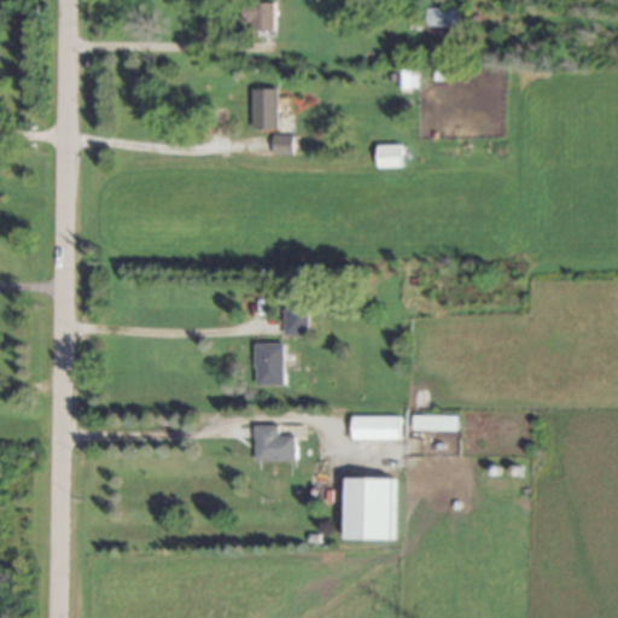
[(274,31),(274,5),(246,5),(246,31),(274,31)]
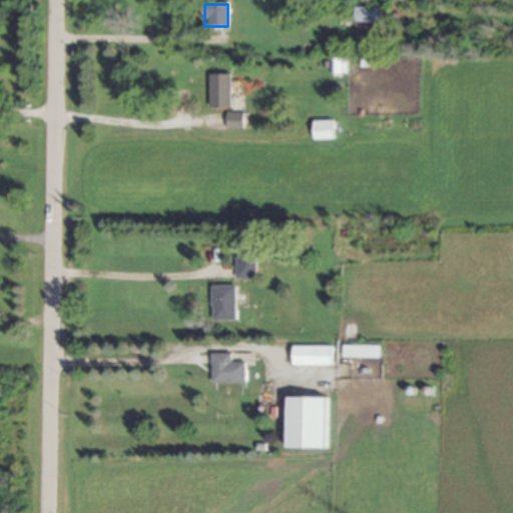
[(356,21),(384,22),(384,8),(356,7),(356,21)]
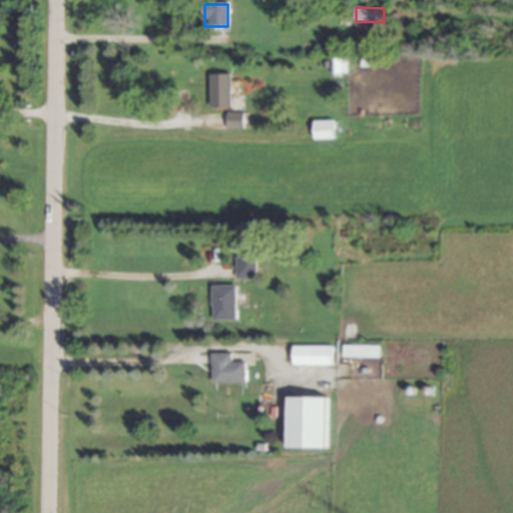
[(347,73),(346,60),(330,60),(331,74),(347,73)]
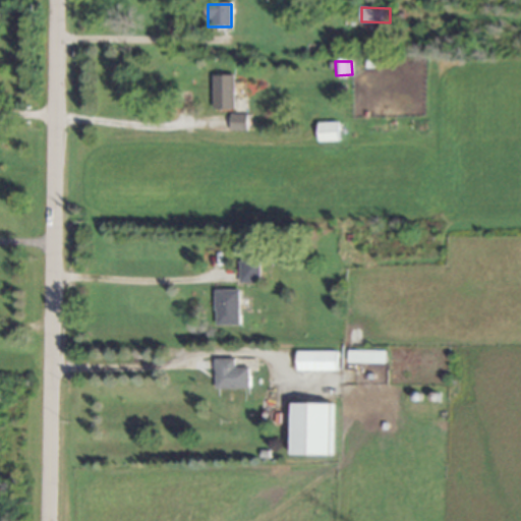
[(233,75),(212,76),(213,110),(234,109),(233,75)]
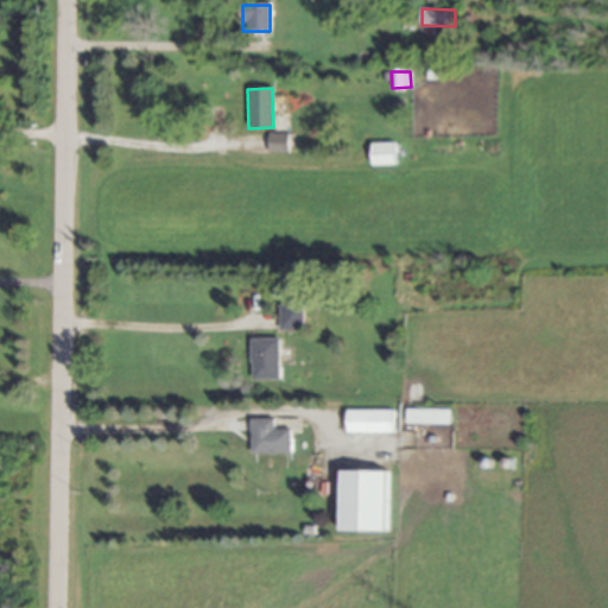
[(289,134),(268,134),(267,153),(287,153),(289,134)]
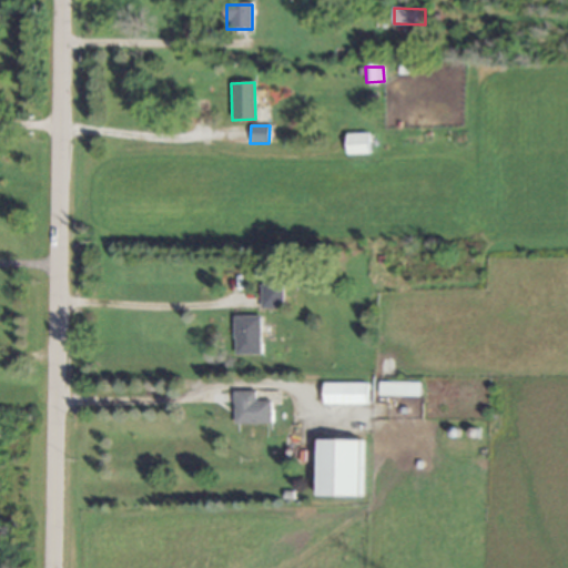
[(368,133),(346,134),(347,154),(369,154),(368,133)]
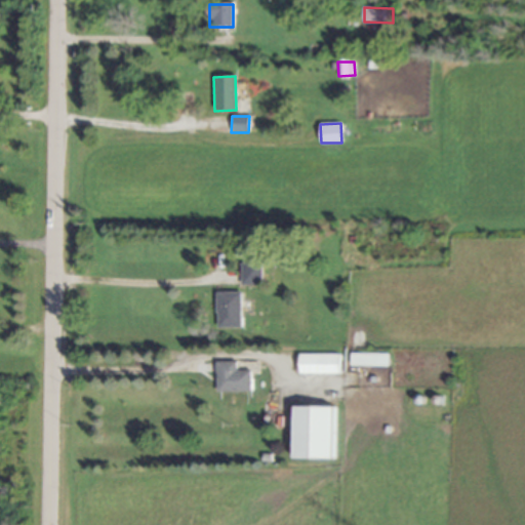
[(240,286),(260,285),(260,263),(240,264),(240,286)]
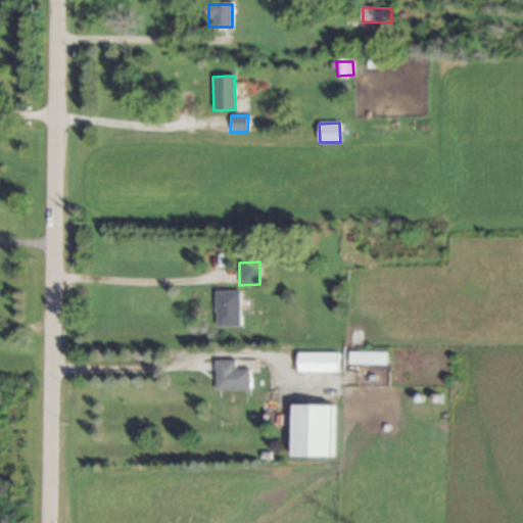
[(240,291),(216,291),(216,327),(240,327),(240,291)]
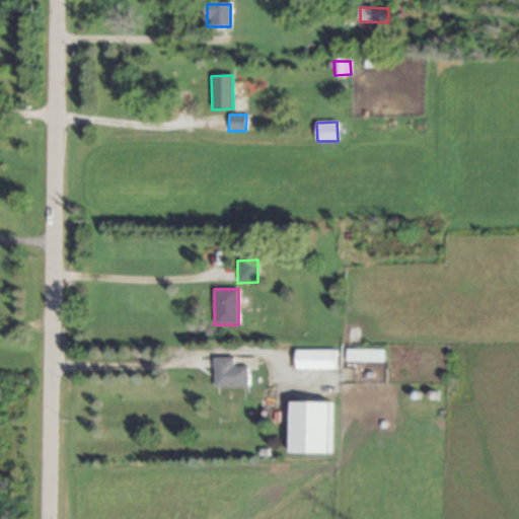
[(383,362),(383,351),(347,350),(346,362),(383,362)]
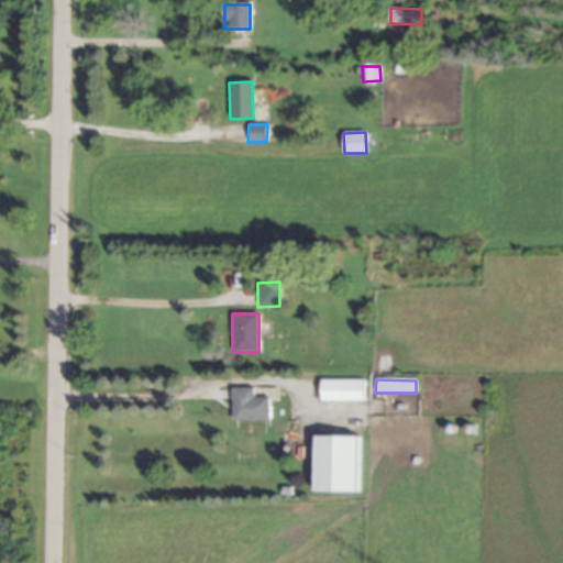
[(363,381),(320,381),(320,400),(363,401),(363,381)]
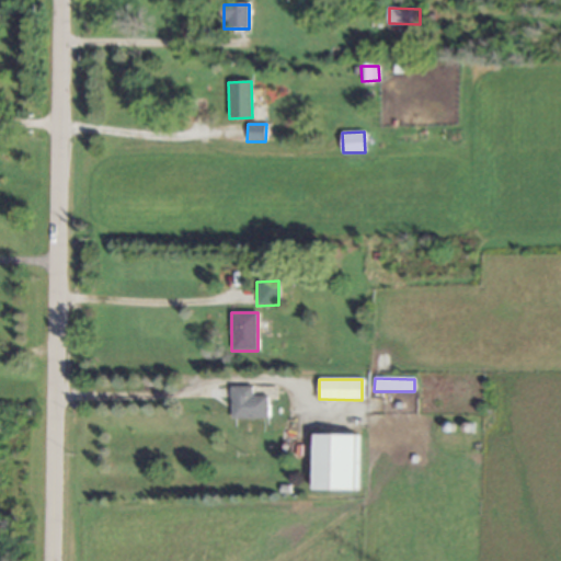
[(231,419),(267,419),(267,396),(252,397),(251,387),(230,387),(231,419)]
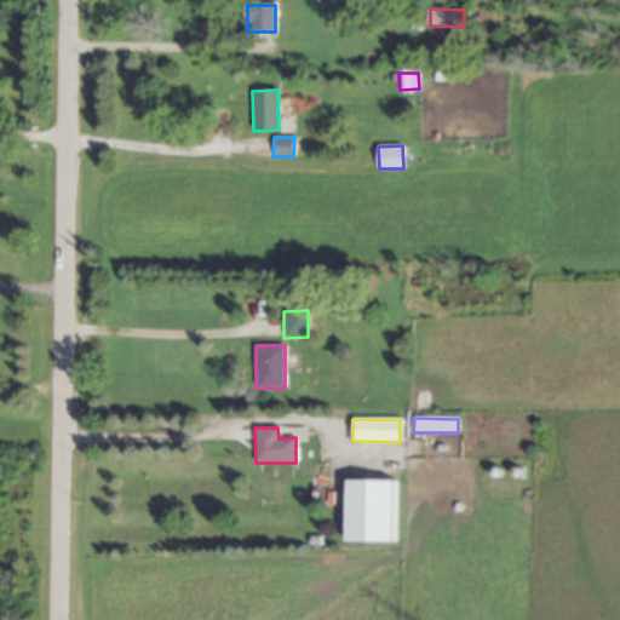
[(394,543),(394,481),(348,481),(348,541),(394,543)]
